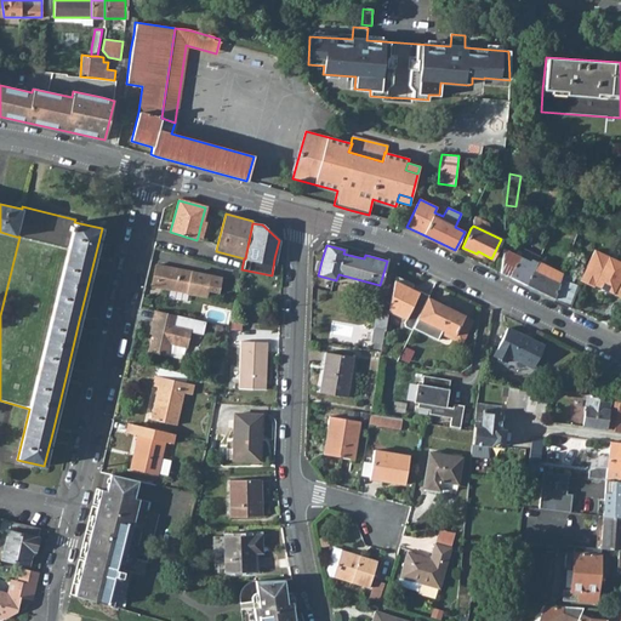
[(502,248),(500,273),(510,277),(527,285),(537,262),(540,257),(524,250),(520,257),(502,248)]
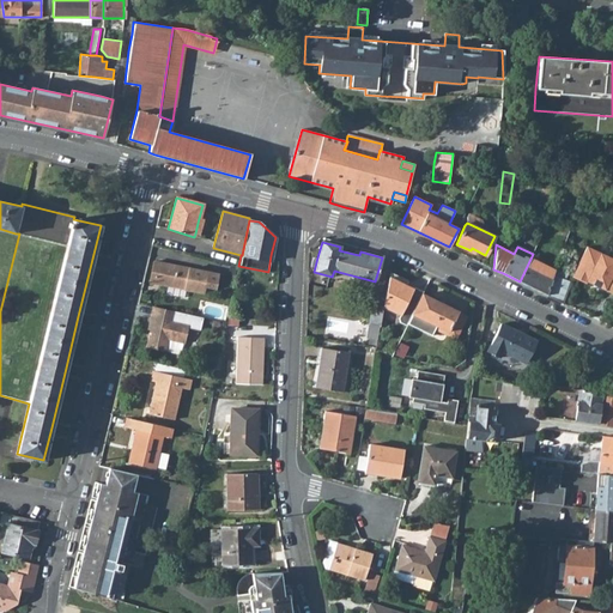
[(586,246),(572,275),(586,281),(587,279),(593,281),(592,284),(612,293),(612,259),(607,256),(599,252),(586,246)]
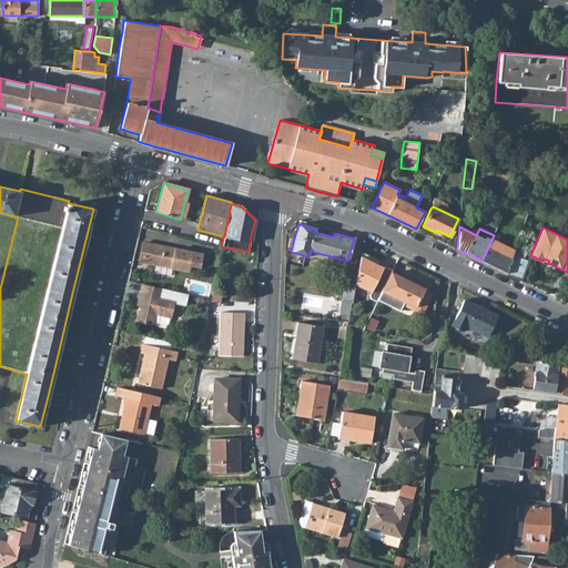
[(555,233),(563,237),(566,232),(557,227),(555,233)]
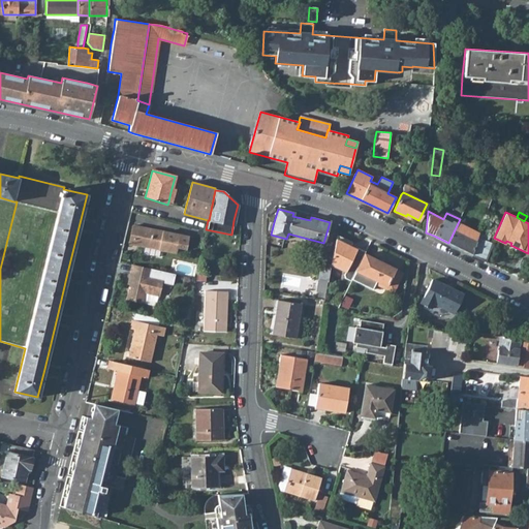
[(458,223),(448,243),(471,254),(478,232),(458,223)]
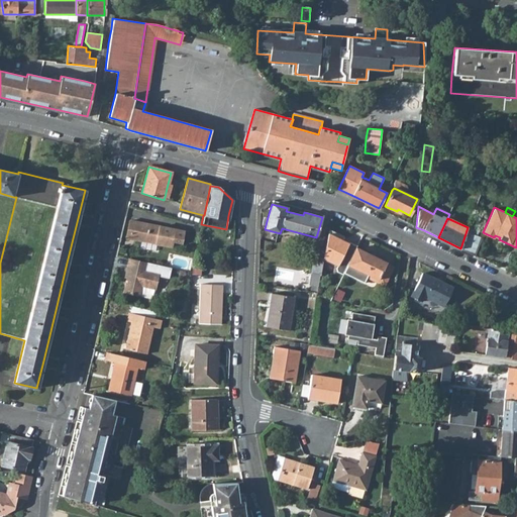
[(171,246),(172,246),(172,241),(182,243),(185,231),(174,229),(130,220),(126,238),(140,240),(156,243),(171,246)]
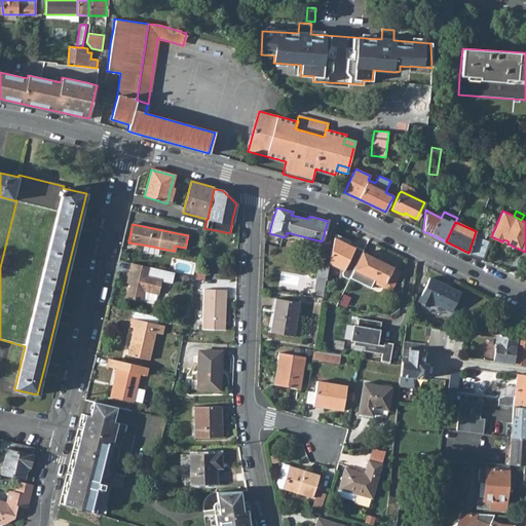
[(476,231),(468,253),(483,260),(489,240),(484,239),(487,233),(477,229),(476,231)]
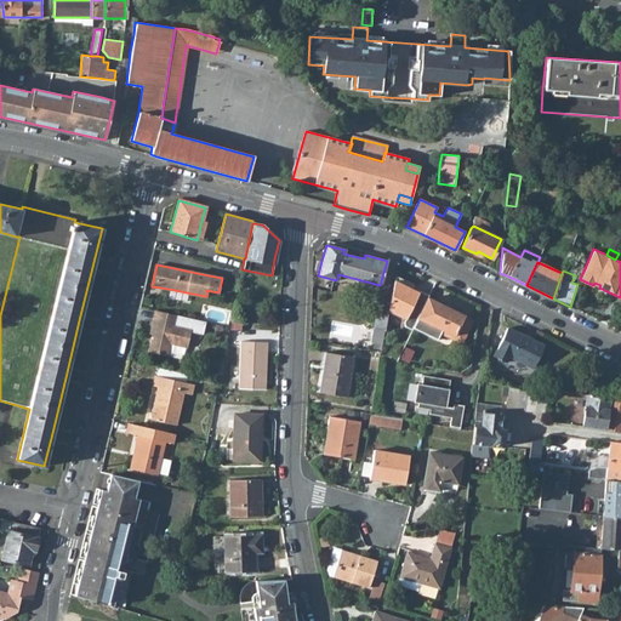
[(414,284),(394,275),(389,297),(387,311),(404,319),(403,322),(404,326),(411,330),(417,318),(427,297),(428,295),(419,290),(417,292),(411,289),(414,284)]
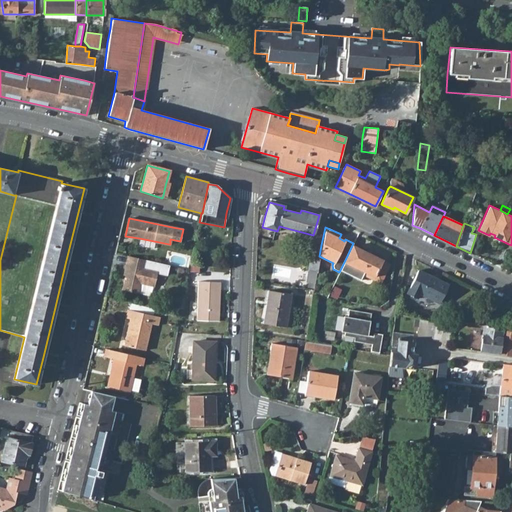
[(352,245),(344,262),(360,269),(374,276),(372,279),(380,283),(389,264),(359,249),(352,245)]
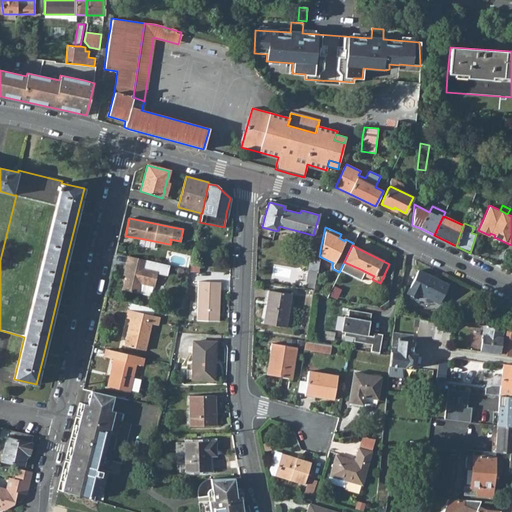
[(311,254),(307,281),(315,282),(319,256),(311,254)]
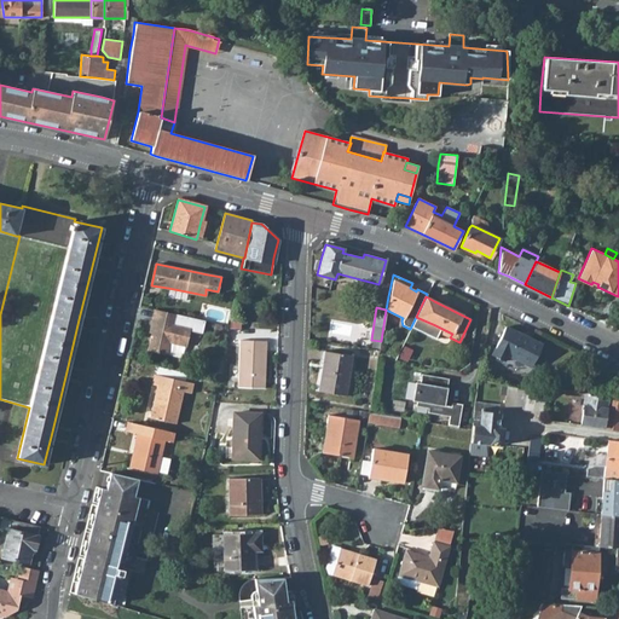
[(177,314),(155,308),(152,319),(155,319),(148,351),(167,354),(167,353),(169,342),(185,346),(186,347),(190,330),(202,333),(206,320),(177,314)]
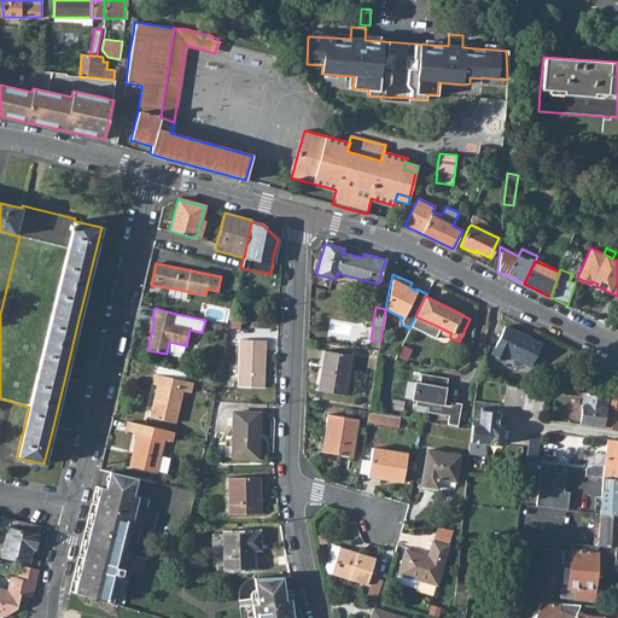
[(430,334),(447,343),(449,337),(452,333),(435,325),(430,334)]
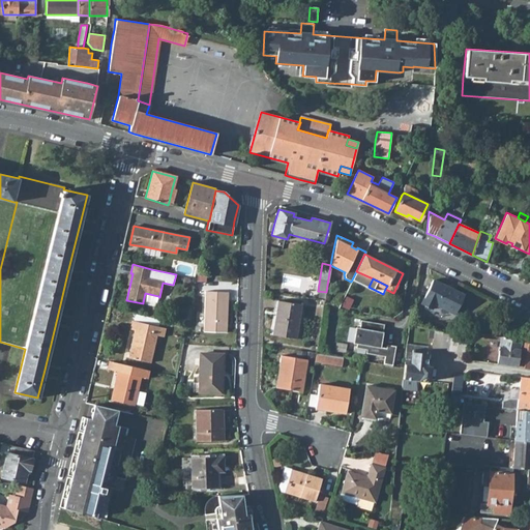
[(433,280),(420,304),(431,308),(434,303),(455,314),(464,295),(433,280)]
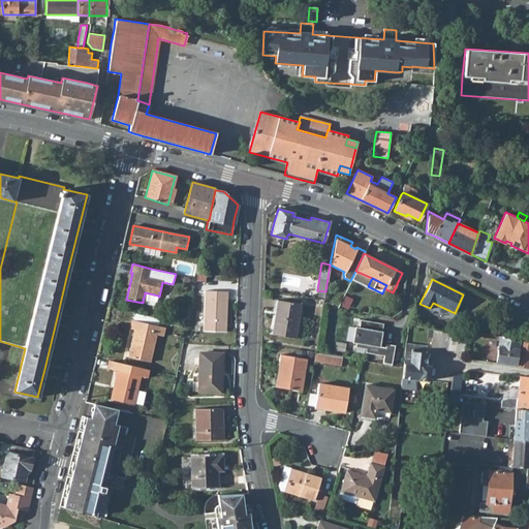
[(205,290),(204,331),(226,331),(227,291),(205,290)]
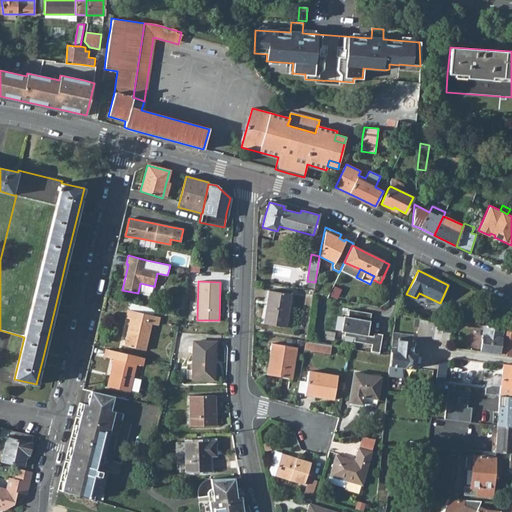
[(153,286),(141,283),(138,292),(151,295),(153,286)]
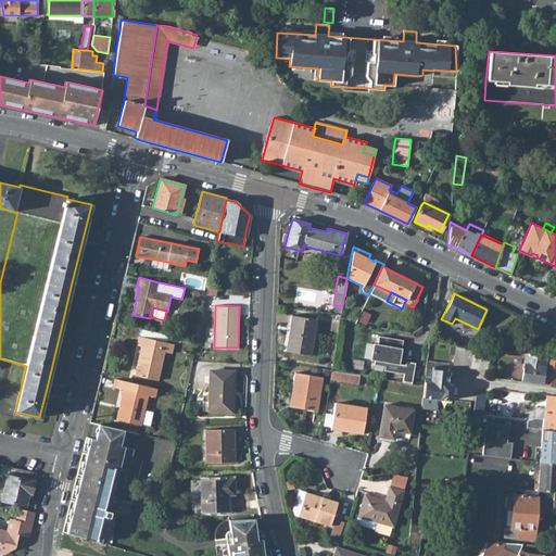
[(292,315),(286,351),(310,355),(315,356),(320,319),(316,319),(292,315)]
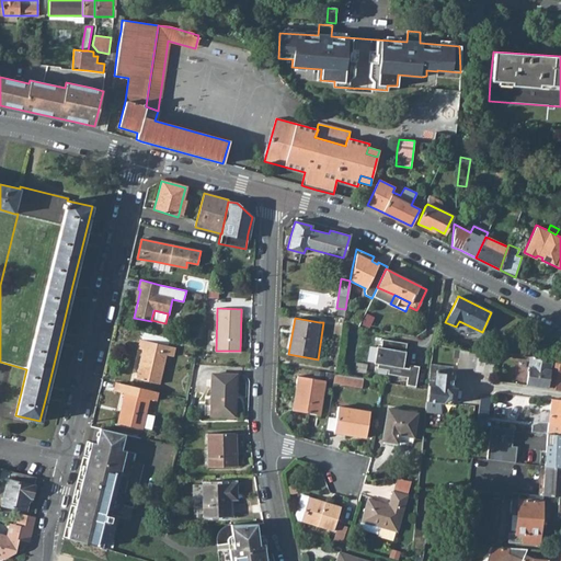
[(141,339),(167,345),(168,339),(144,332),(141,339)]
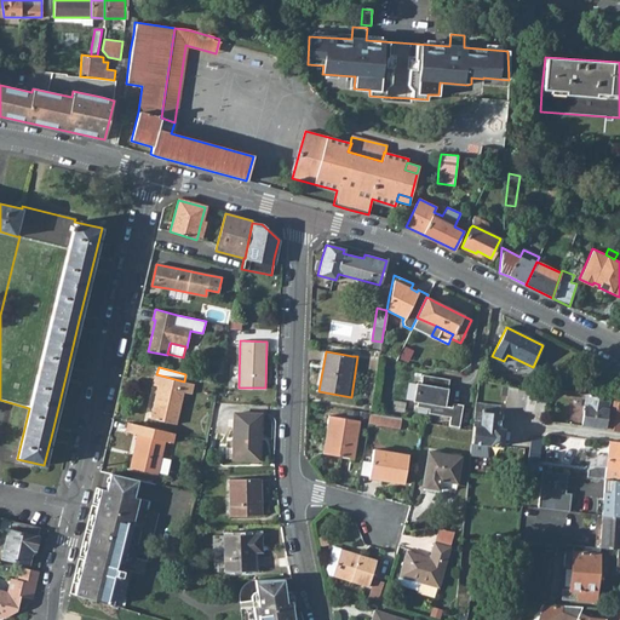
[(156,385),(149,418),(176,424),(183,391),(191,394),(194,384),(184,382),(156,374),(154,374),(151,384),(156,385)]
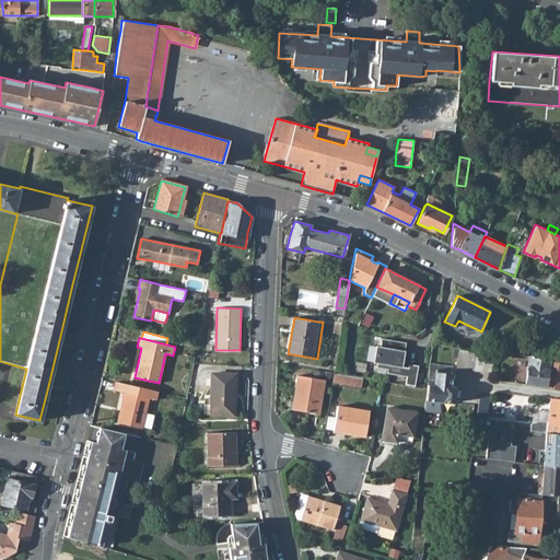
[(406,342),(381,338),(380,347),(377,346),(374,362),(376,363),(376,368),(387,370),(386,373),(406,376),(405,384),(415,386),(418,365),(408,364),(408,368),(401,366),(400,366),(401,356),(404,356),(406,342)]
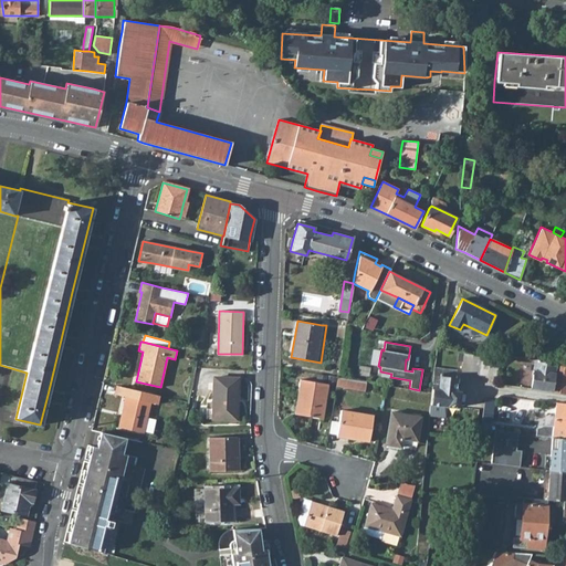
[(528,345),(524,358),(535,360),(535,359),(544,362),(547,350),(528,345)]
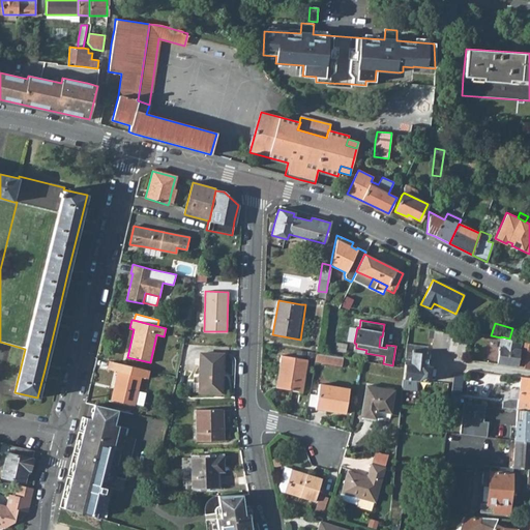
[(435,330),(433,348),(457,351),(460,330),(451,329),(451,333),(435,330)]
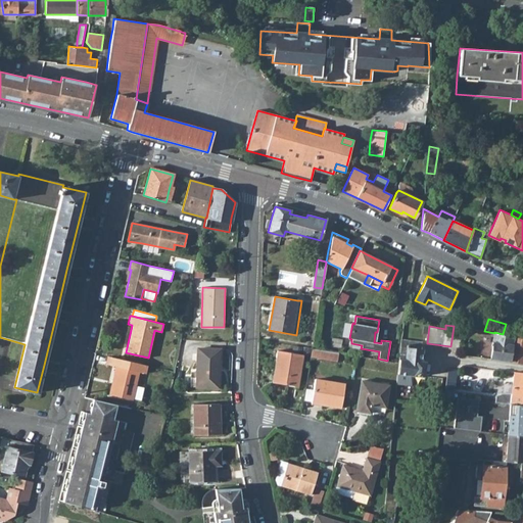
[(450,346),(459,347),(462,328),(454,326),(450,346)]
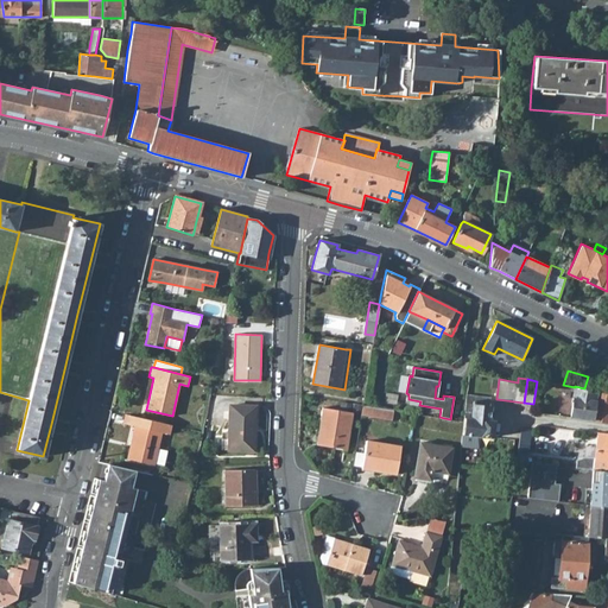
[(575,387),(570,417),(593,420),(596,391),(584,388),(575,386),(575,387)]
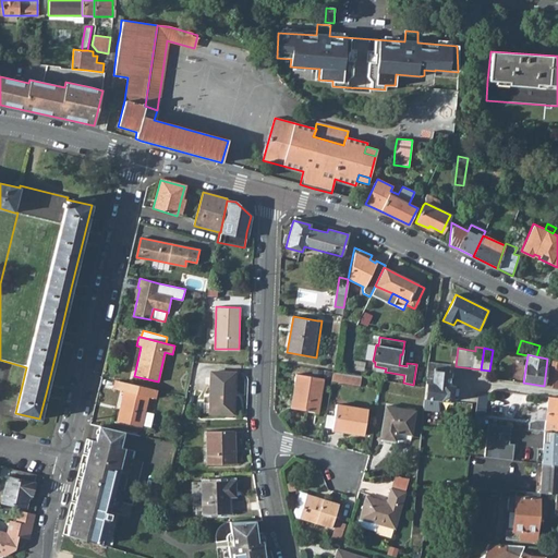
[(557,361),(547,359),(544,386),(557,387),(557,361)]
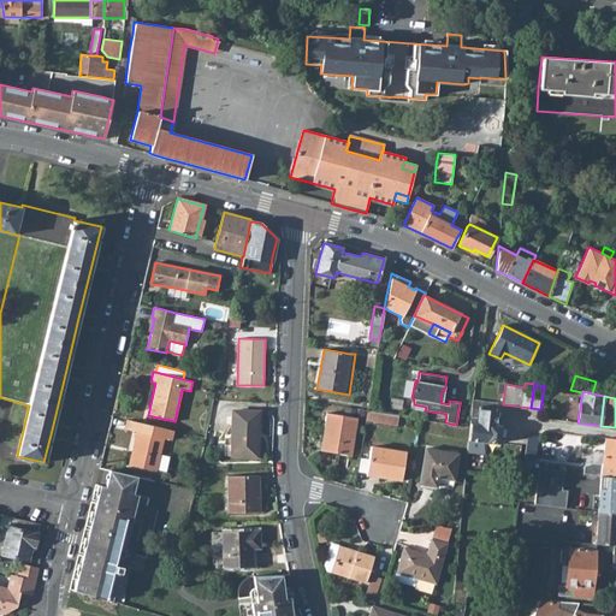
[(472,401),(467,452),(484,454),(485,442),(498,443),(501,426),(495,426),(497,408),(496,408),(497,403),(472,401)]
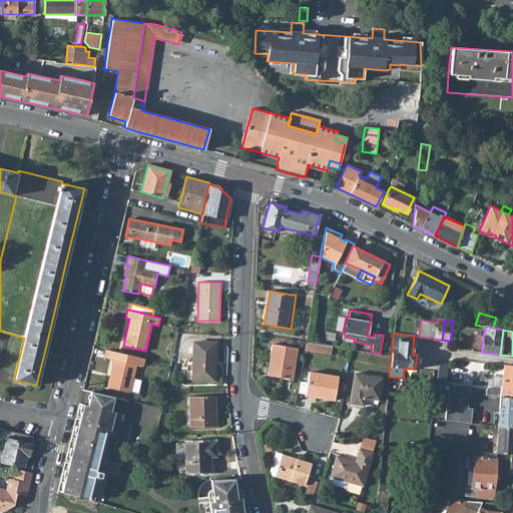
[(193,342),(192,379),(214,380),(215,343),(193,342)]
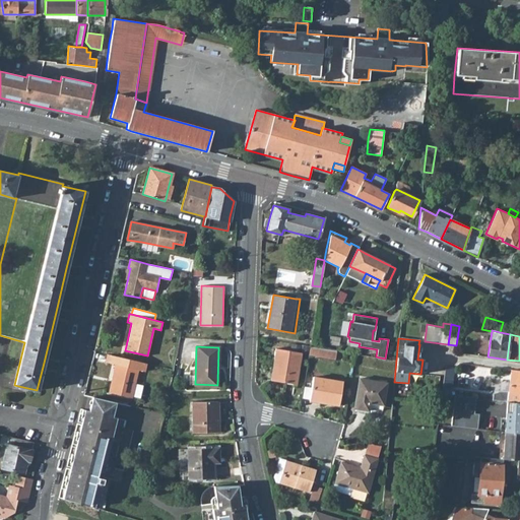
[(310,346),(309,354),(335,359),(337,350),(310,346)]
